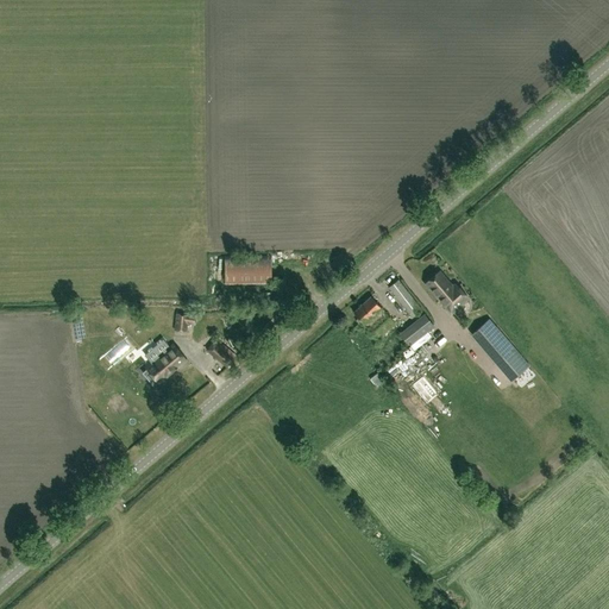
[(225,284),(271,284),(271,256),(225,256),(225,284)]
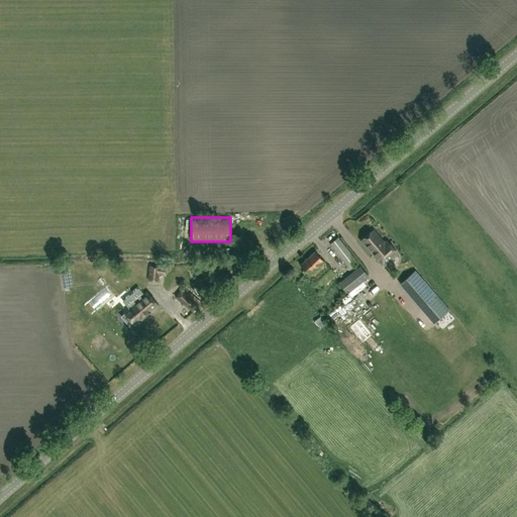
[(386,241),(383,244),(372,230),(360,239),(381,265),(395,253),(386,241)]
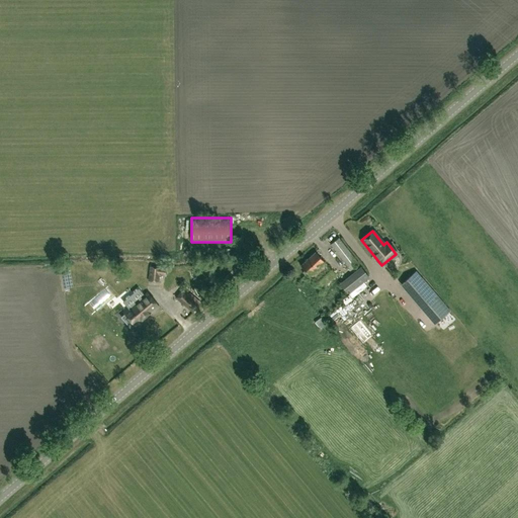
[(339,238),(331,244),(350,269),(358,263),(339,238)]
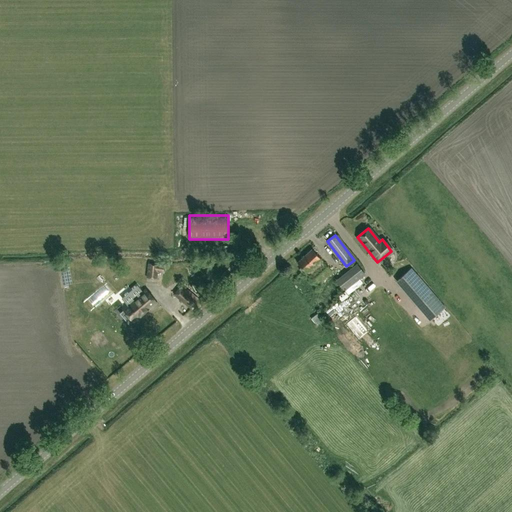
[(332,271),(320,259),(311,249),(297,262),(306,272),(309,275),(318,284),(332,271)]
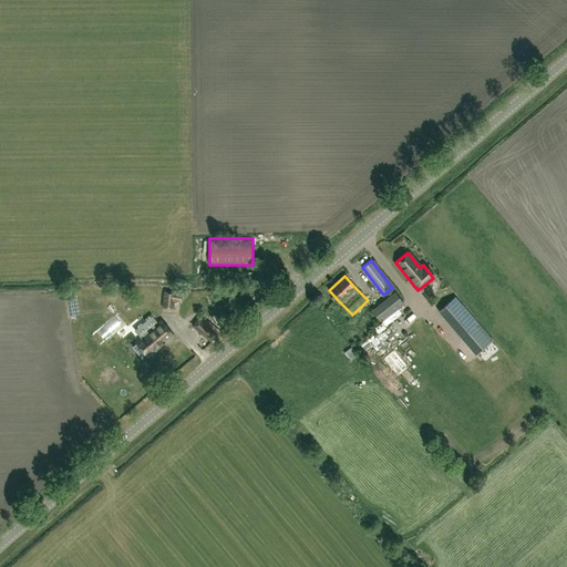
[(183,294),(175,292),(165,291),(163,308),(173,309),(174,302),(182,302),(183,294)]
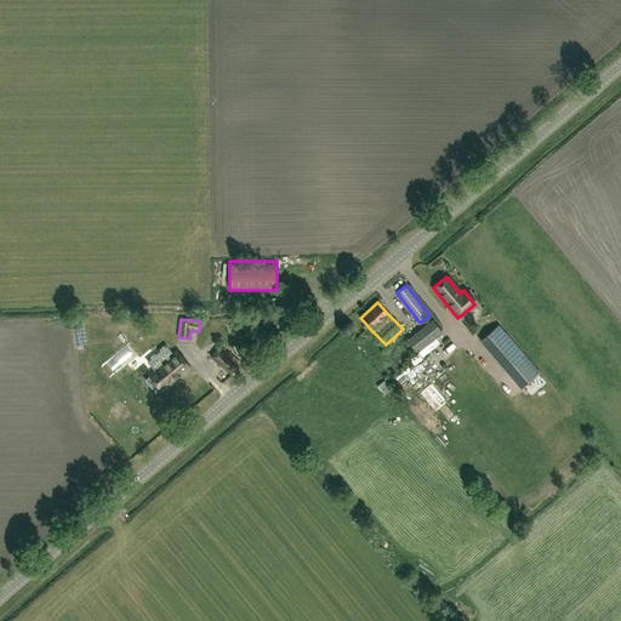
[(417,353),(443,332),(434,322),(409,342),(417,353)]
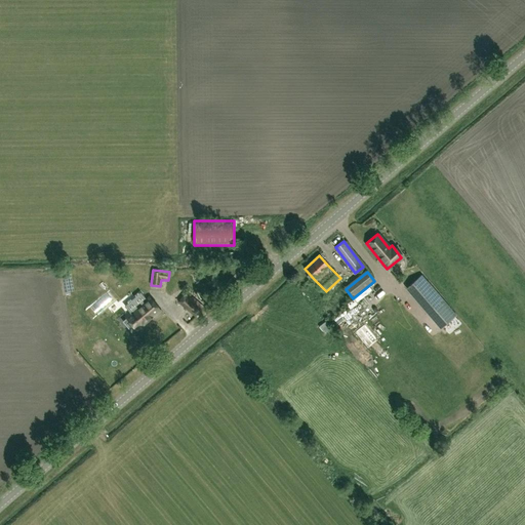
[(455,315),(421,275),(406,287),(441,327),(455,315)]
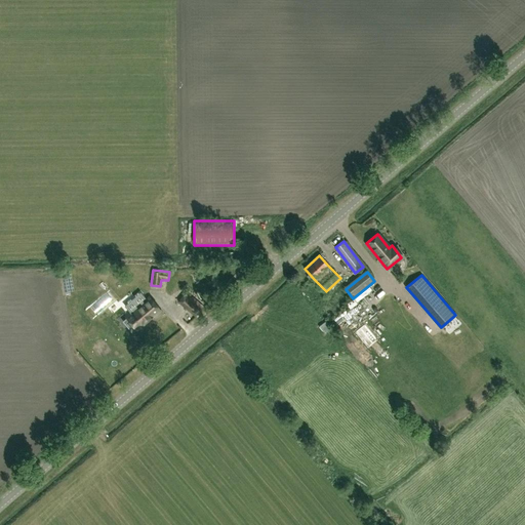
[(203,311),(185,294),(177,301),(196,318),(203,311)]
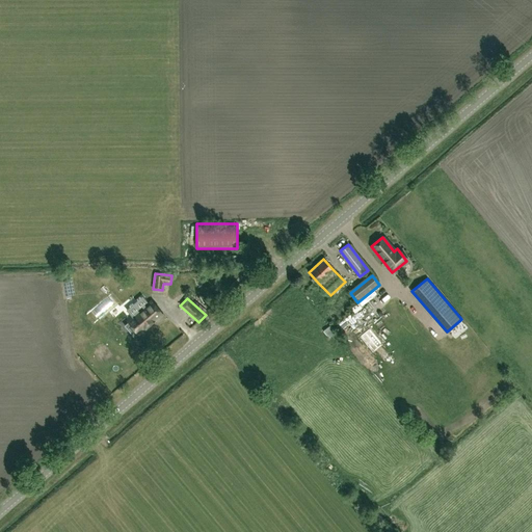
[(127,321),(129,322),(125,325),(134,337),(138,334),(139,336),(145,330),(143,329),(155,320),(156,321),(163,315),(151,300),(137,312),(138,313),(134,317),(133,316),(127,321)]
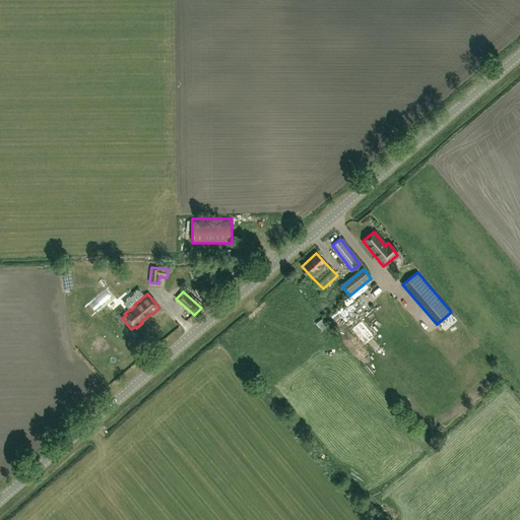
[(342,324),(354,314),(349,307),(336,318),(342,324)]
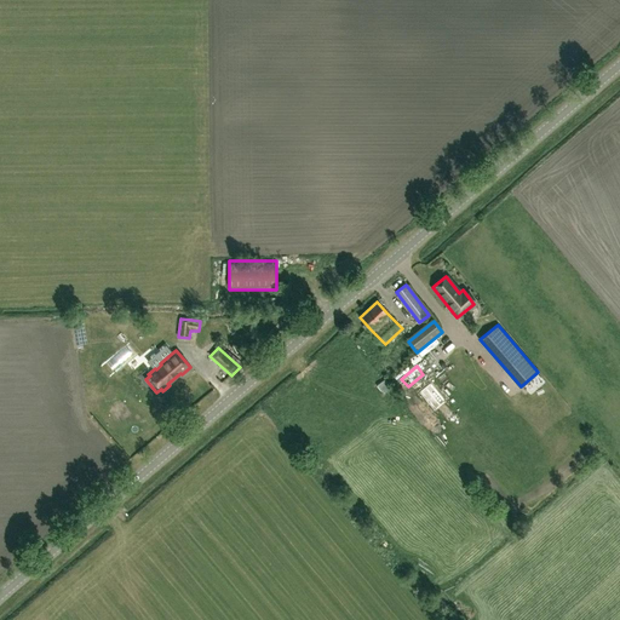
[(378,389),(384,401),(390,399),(384,386),(378,389)]
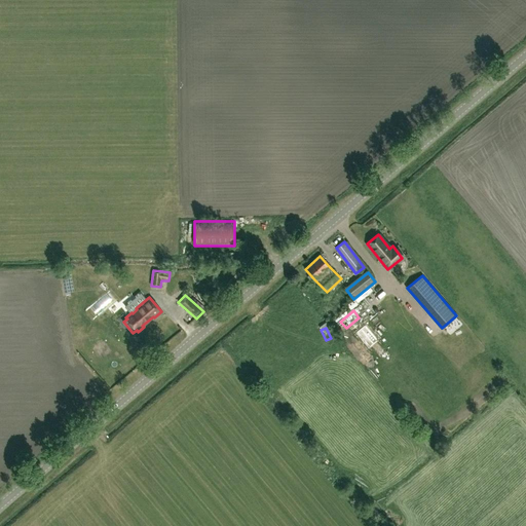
[(383,343),(371,329),(362,336),(374,350),(383,343)]
